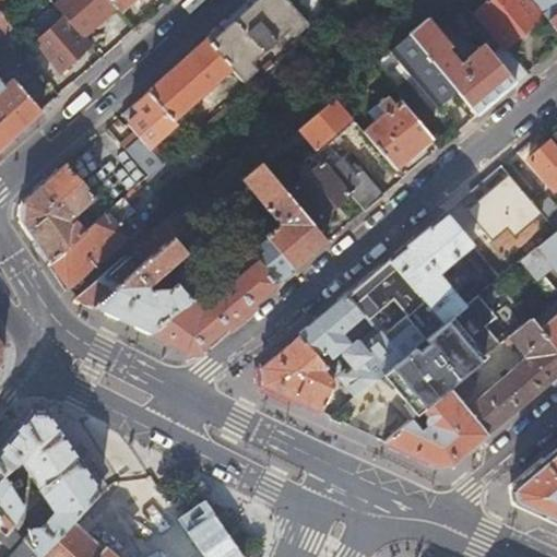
[(117,10),(108,0),(60,0),(55,6),(63,15),(84,38),(117,10)]
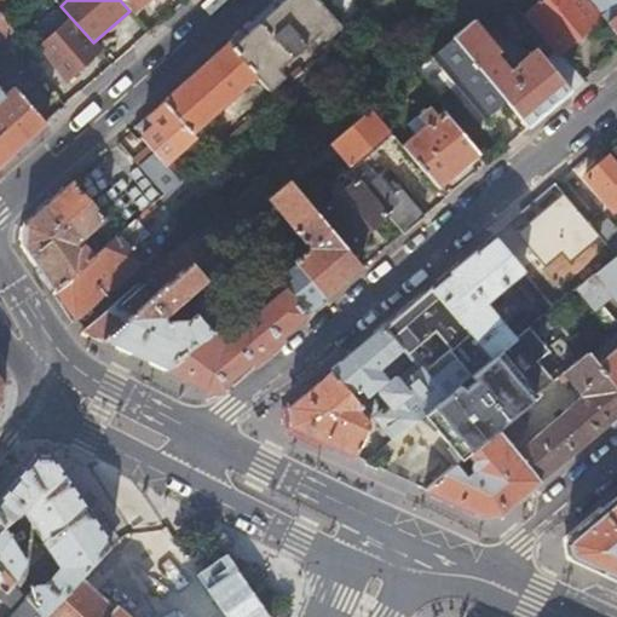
[(120,0),(130,11),(134,16),(153,0),(120,0)]
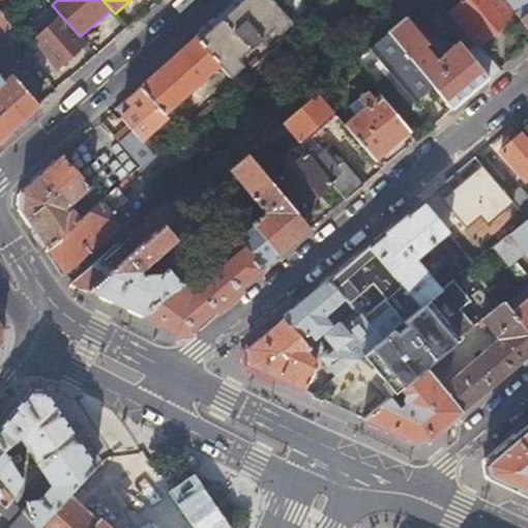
[(280,35),(292,25),(290,22),(270,0),(238,0),(197,37),(221,64),(231,77),(244,65),(239,60),(273,30),(280,35)]
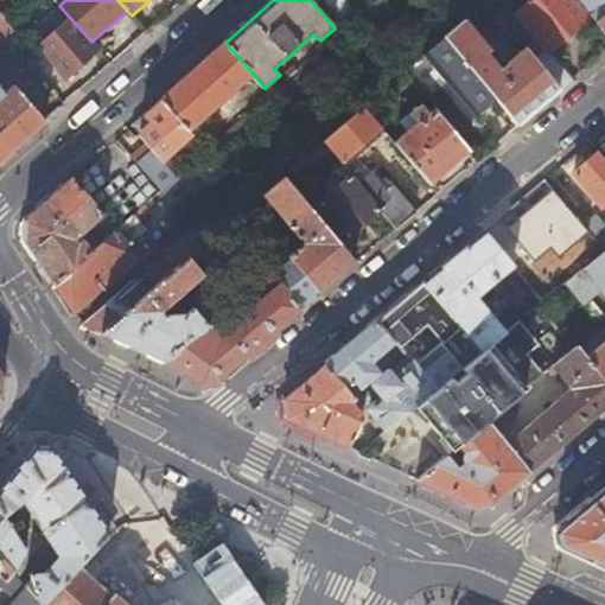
[(548,52),(549,51),(587,19),(571,0),(535,0),(516,16),(548,52)]
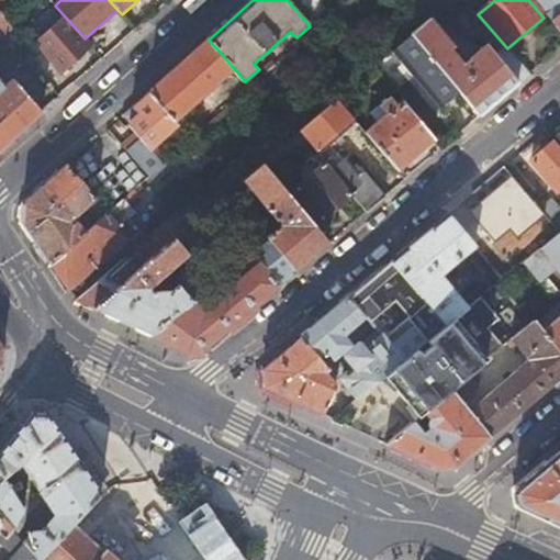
[(559,0),(534,0),(559,31),(559,0)]
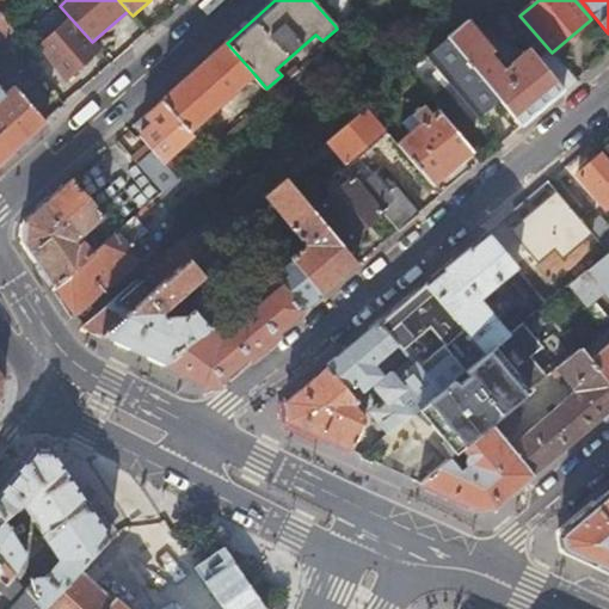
[(0,44),(14,32),(1,13),(0,14),(0,166),(47,124),(14,88),(5,96),(0,88),(0,44)]
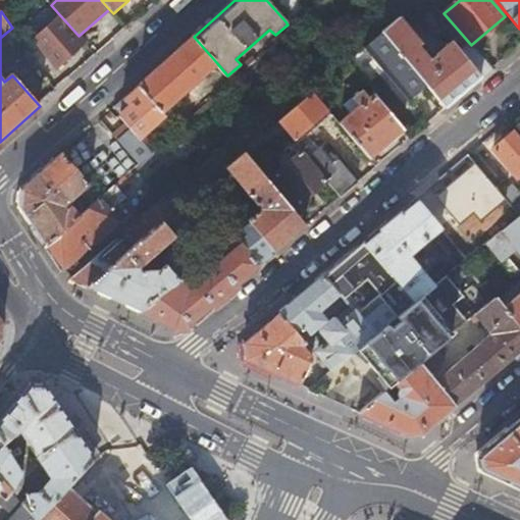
[(434,12),(429,17),(434,23),(439,18),(434,12)]
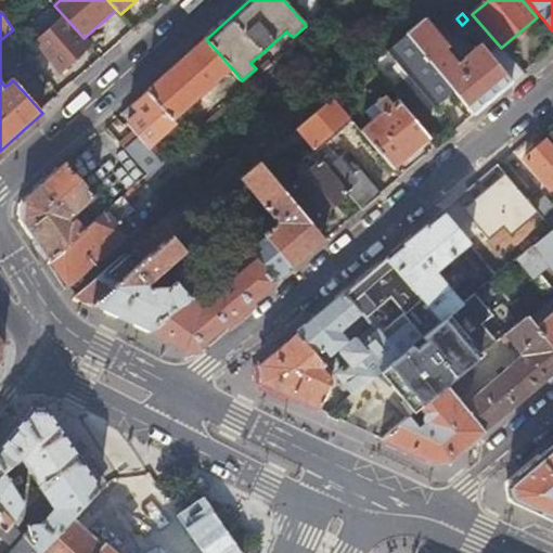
[(84,38),(63,15),(33,42),(60,74),(90,47),(84,38)]
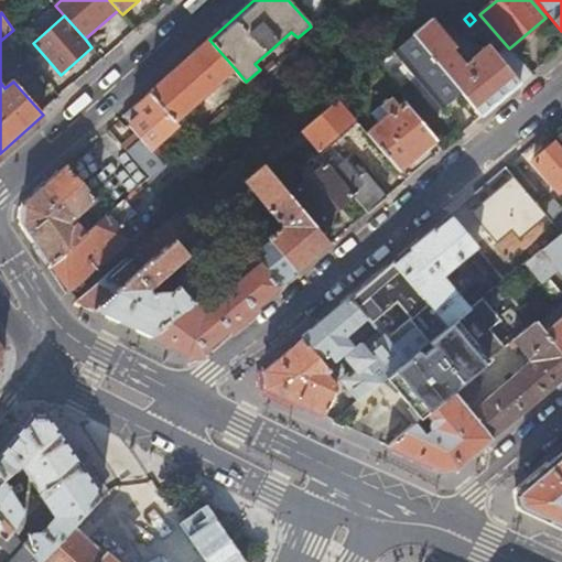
[(455,49),(431,21),(413,35),(462,93),(483,117),(521,85),(498,58),(487,46),(461,68),(461,63),(454,55),(451,56),(449,53),(455,49)]
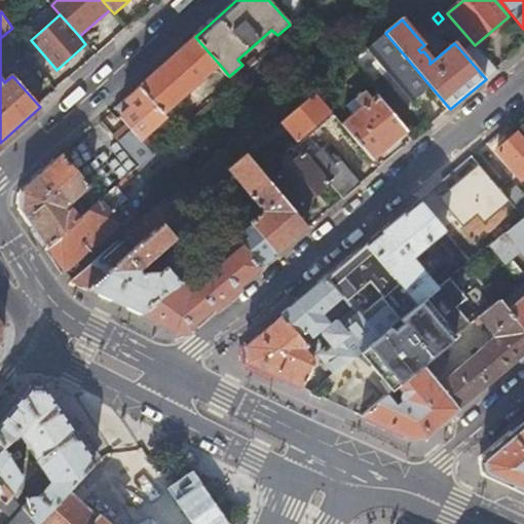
[(431,86),(385,33),(368,49),(413,102),(431,86)]
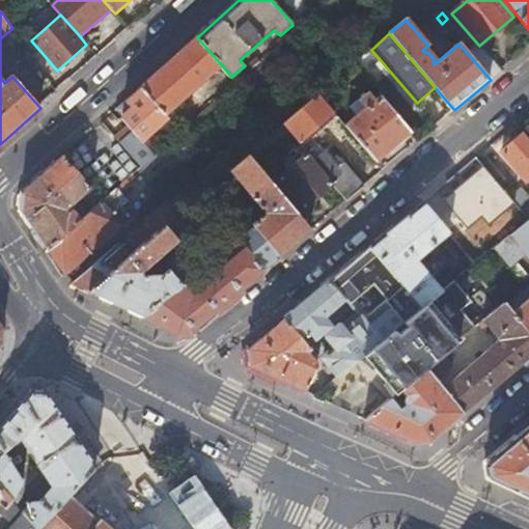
[(199,84),(221,64),(197,37),(141,87),(165,114),(182,100),(190,109),(197,102),(189,92),(193,89),(198,94),(204,89),(199,84)]
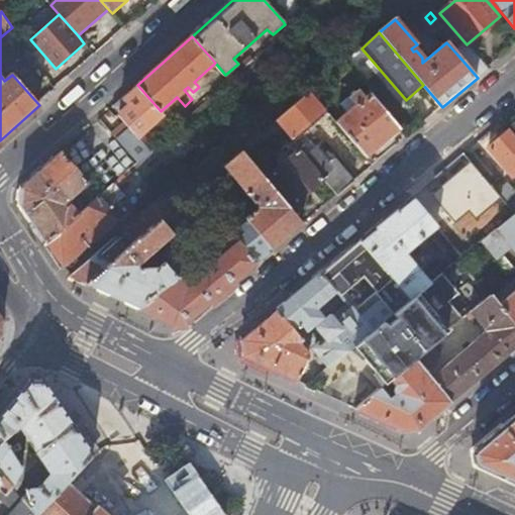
[(478,78),(489,69),(468,43),(467,44),(456,54),(478,78)]
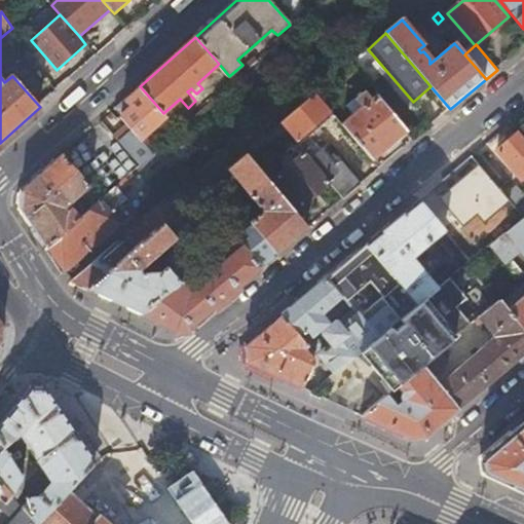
[(142,141),(167,118),(163,113),(140,86),(124,101),(128,106),(121,113),(121,118),(137,135),(142,141)]
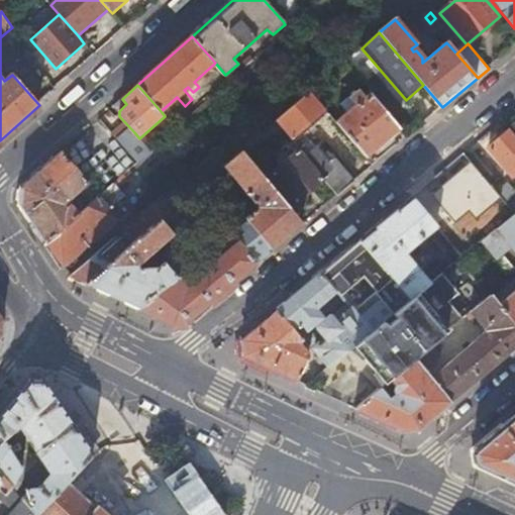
[(366,157),(400,126),(372,93),(367,98),(358,89),(348,98),(355,107),(337,124),(366,157)]
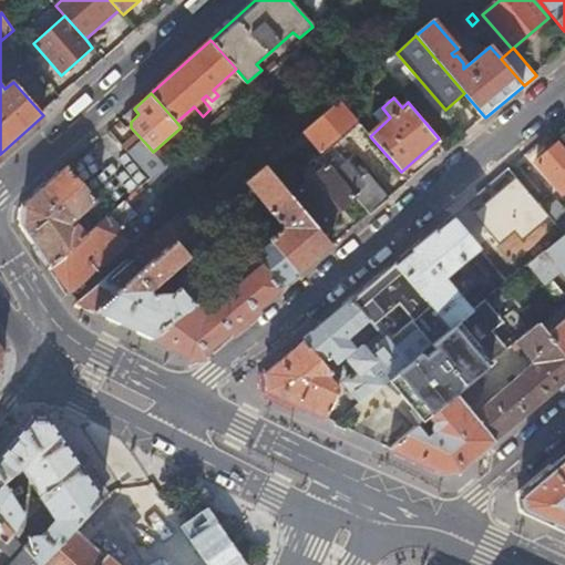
[(357,196),(371,213),(389,198),(367,172),(361,177),(331,142),(357,120),(340,101),(302,133),(311,143),(329,164),(357,196)]
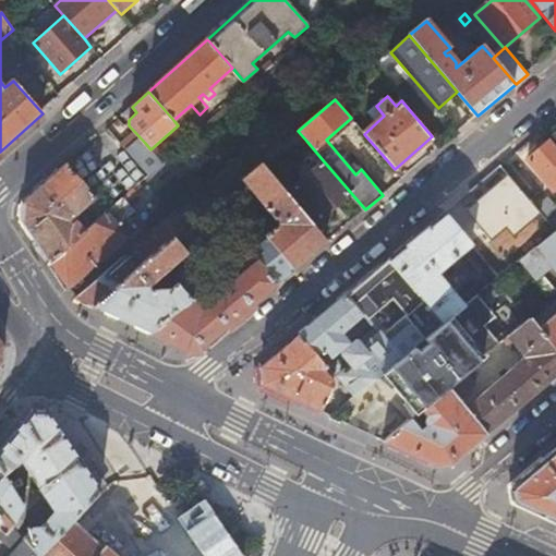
[(136,112),(132,107),(123,113),(129,120),(136,112)]
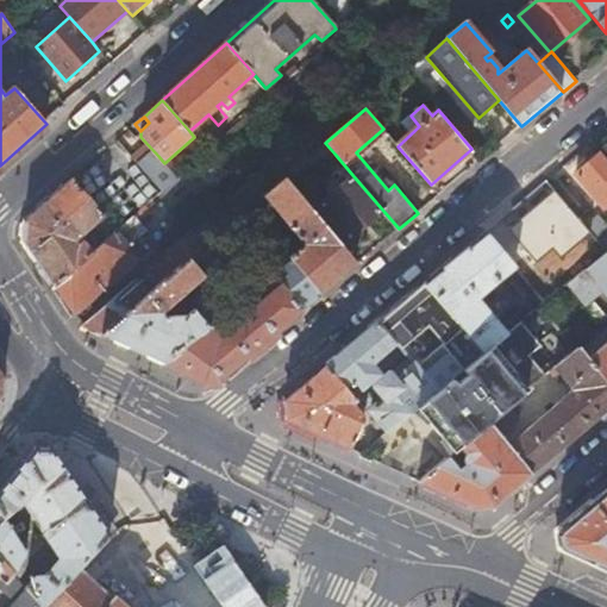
[(325,143),(285,179),(293,189),(335,154),(325,143)]
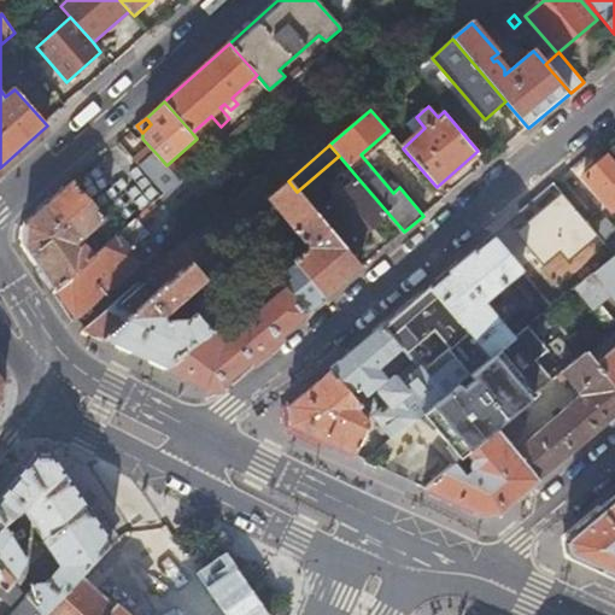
[(199,165),(211,154),(204,146),(192,157),(199,165)]
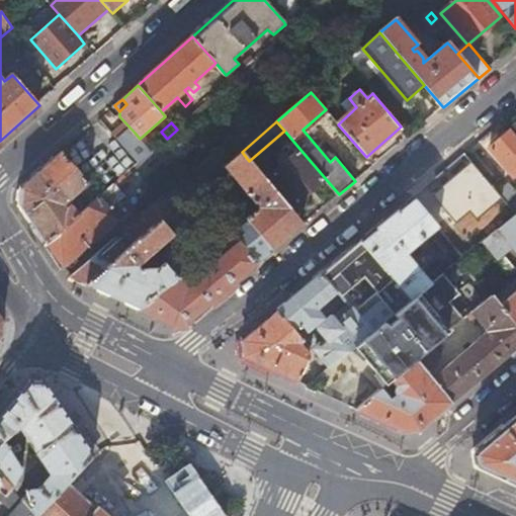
[(515,134),(513,131),(492,149),(515,177),(515,134)]
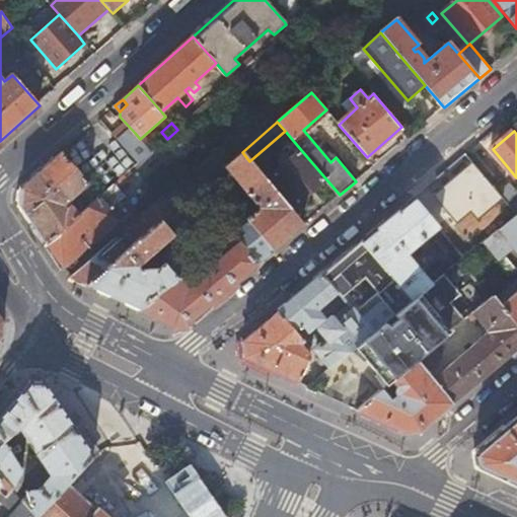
[(122,144),(138,163),(151,152),(140,139),(135,133),(122,144)]
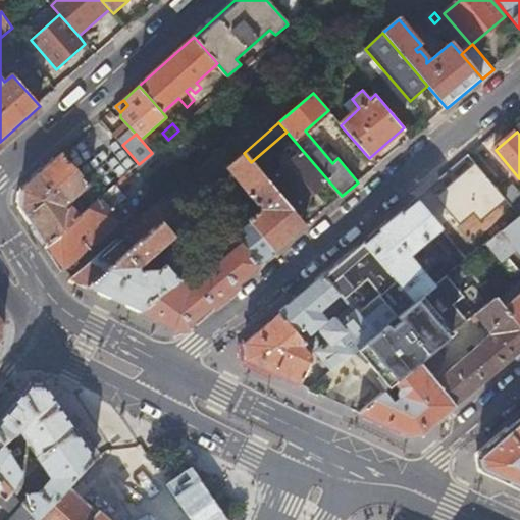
[(298,206),(328,180),(303,151),(293,160),(289,156),(283,160),(287,164),(273,176),(298,206)]
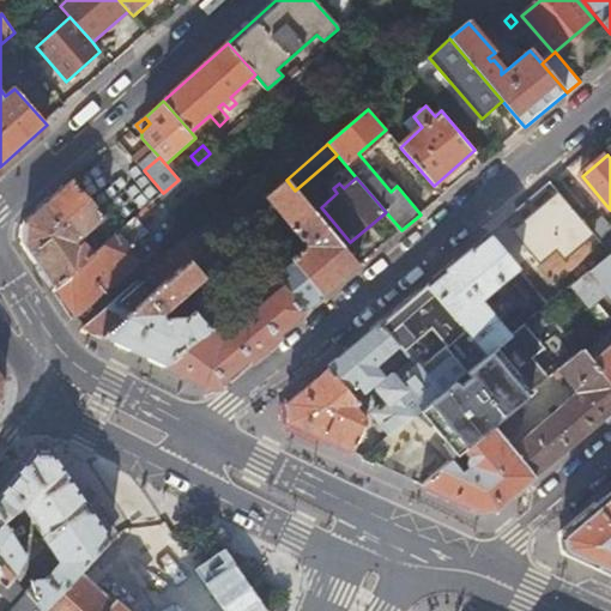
[(22,242),(54,288),(94,254),(86,244),(80,239),(88,233),(106,217),(74,180),(26,223),(24,231),(22,242)]
